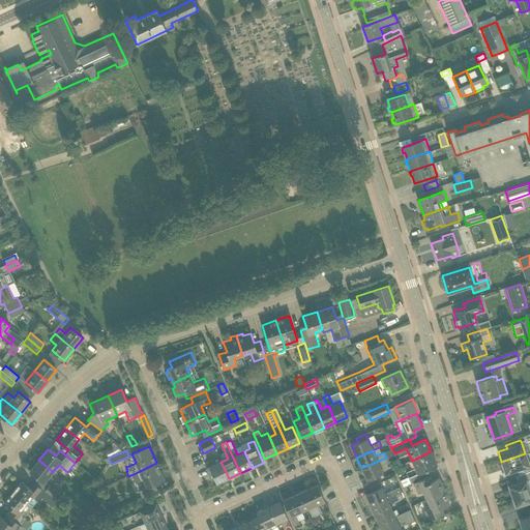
[(411,483),(413,482),(430,475),(428,469),(437,465),(431,451),(412,461),(415,468),(406,472),(408,478),(401,481),(403,487),(411,483)]
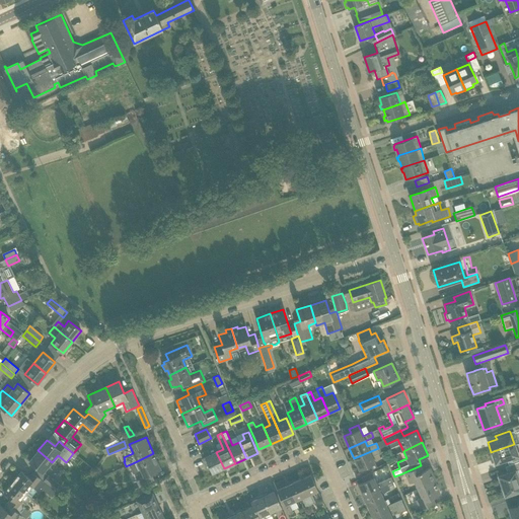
[(518,442),(514,444),(491,452),(491,453),(492,453),(495,463),(507,459),(509,465),(518,461),(518,446),(518,444),(518,443),(518,442)]
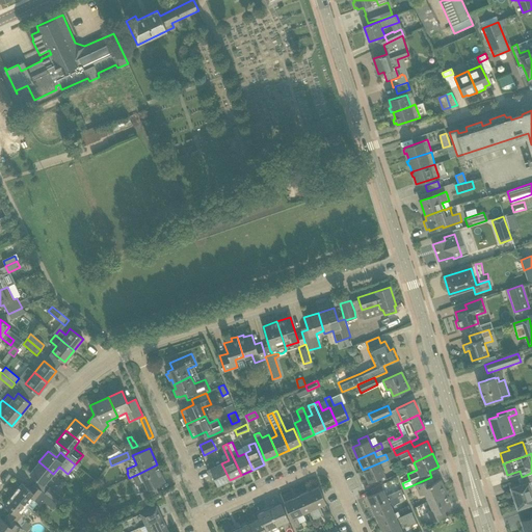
[(388,459),(363,470),(368,482),(384,475),(381,469),(391,464),(388,459)]
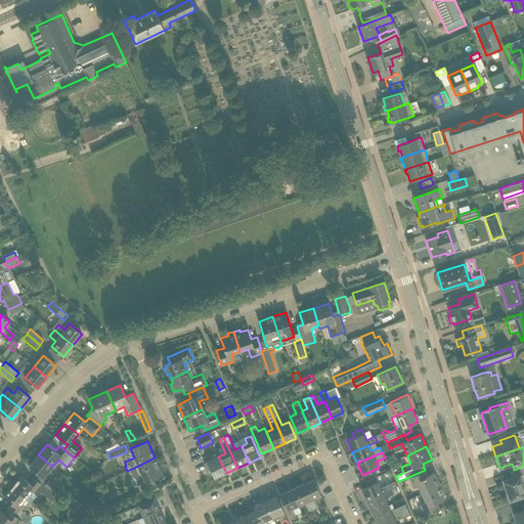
[(52,467),(38,454),(30,466),(37,473),(43,478),(49,471),(52,474),(56,470),(52,467)]
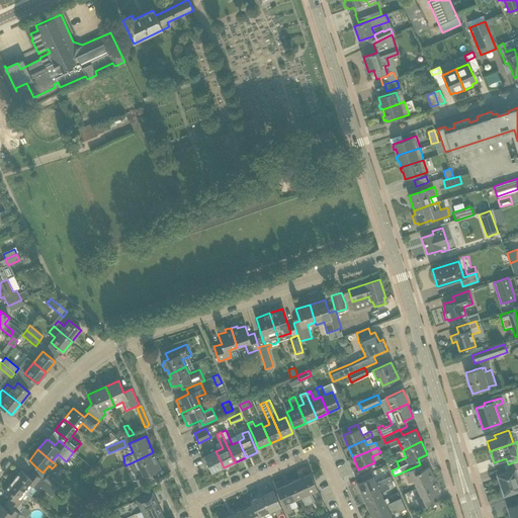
[(224,467),(216,451),(201,457),(206,469),(210,468),(211,472),(224,467)]
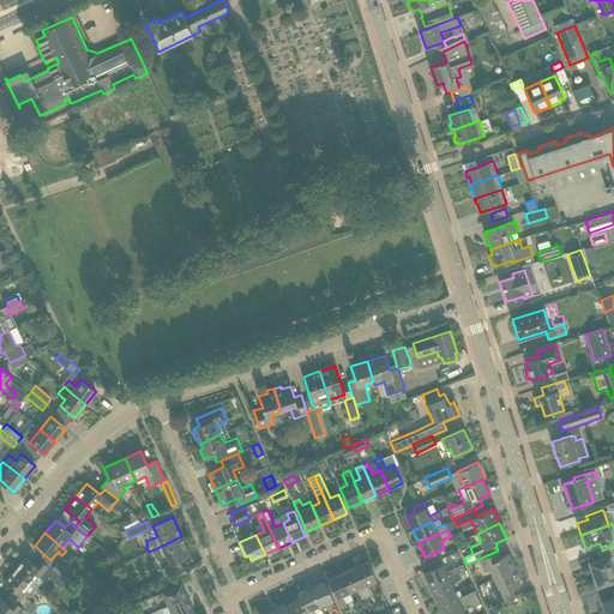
[(162,546),(170,565),(161,570),(164,577),(182,569),(179,561),(191,557),(181,536),(162,546)]
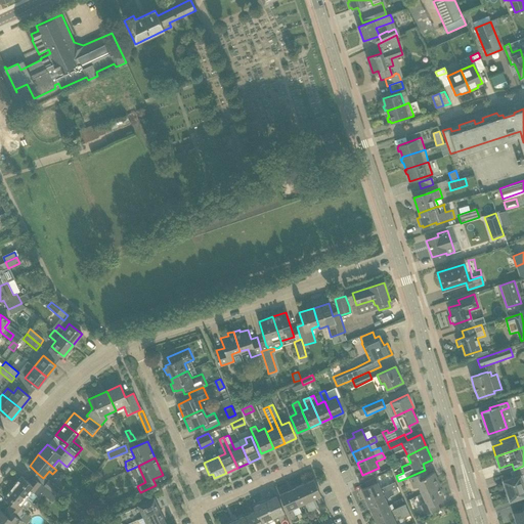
[(523,466),(510,471),(513,477),(503,480),(510,500),(523,495),(523,486),(523,484),(523,483),(523,466)]
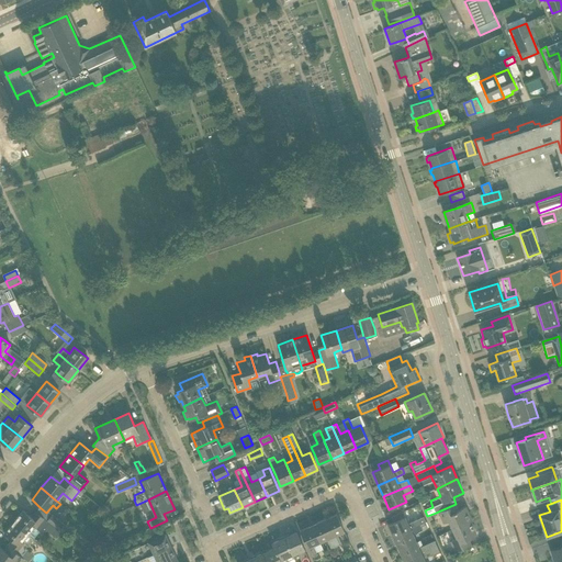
[(448,520),(452,529),(470,521),(472,520),(465,506),(459,509),(456,504),(438,512),(442,523),(448,520)]
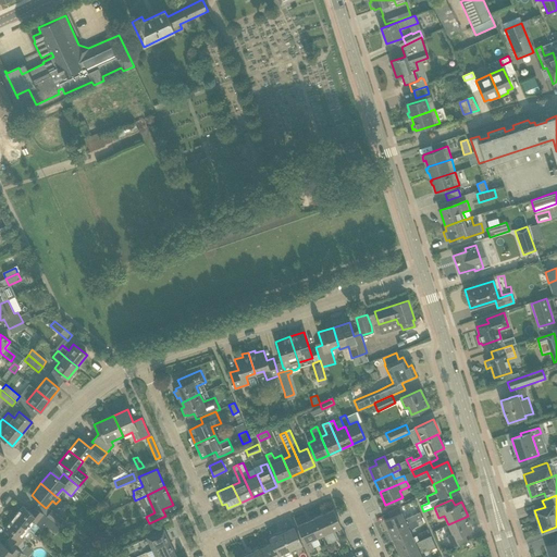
[(23,506),(13,517),(34,533),(38,527),(41,523),(42,524),(44,523),(56,533),(60,527),(48,517),(35,507),(31,512),(23,506)]
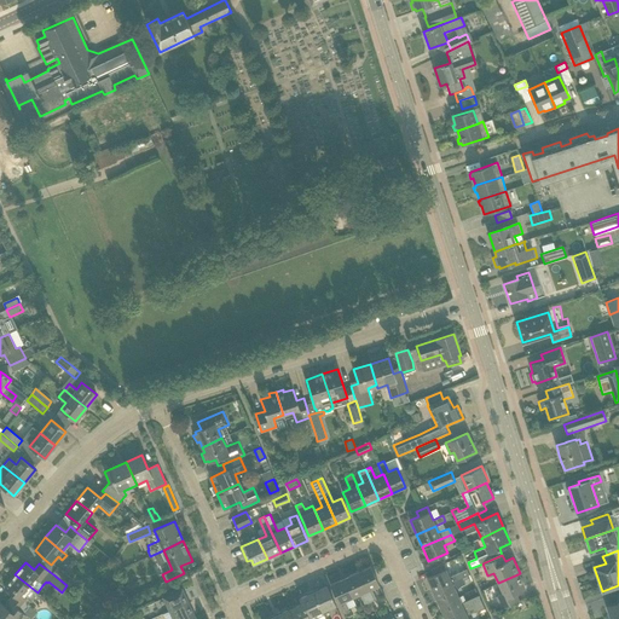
[(427,578),(433,591),(462,578),(469,574),(467,568),(460,572),(449,577),(444,563),(431,570),(433,574),(427,578)]
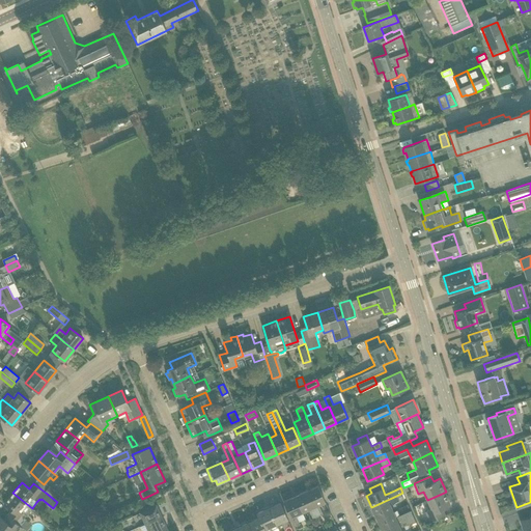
[(317,485),(306,491),(317,516),(323,514),(318,505),(325,502),(317,485)]
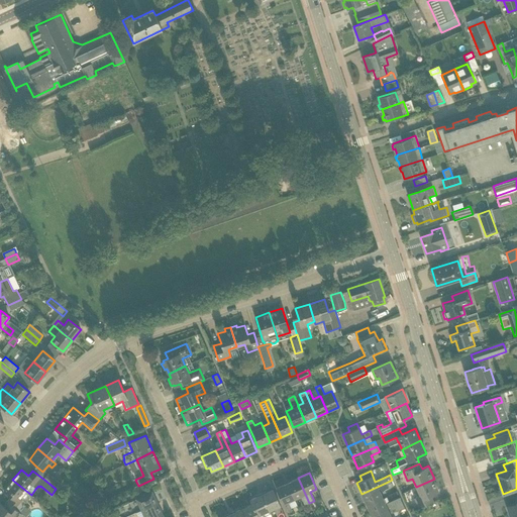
[(48,475),(44,480),(56,489),(57,490),(61,484),(48,475)]
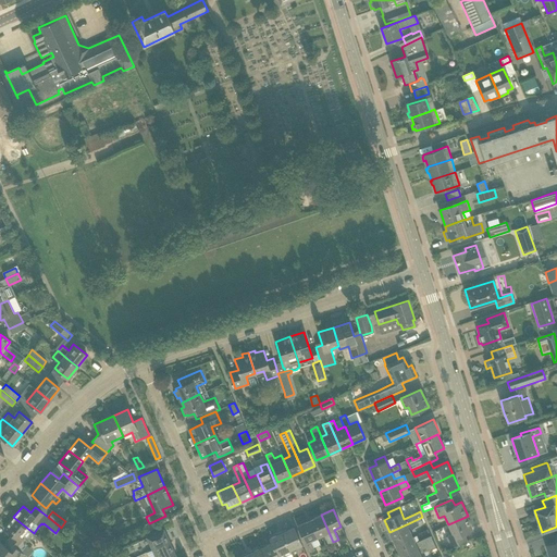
[(111,511),(107,512),(111,523),(115,521),(111,511)]
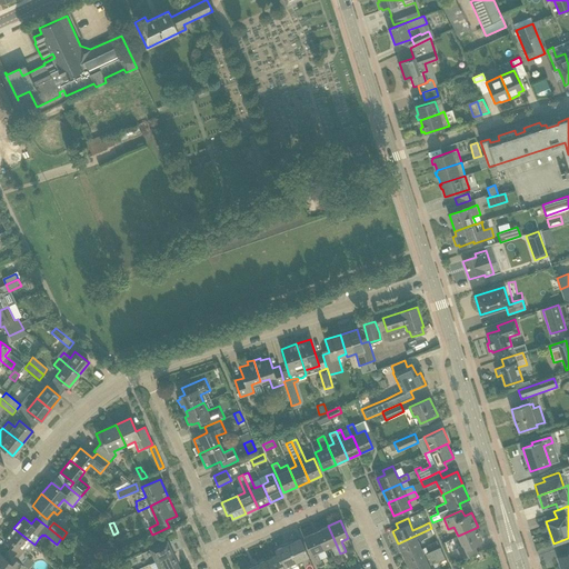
[(328,526),(316,531),(323,549),(330,546),(335,556),(340,553),(328,526)]
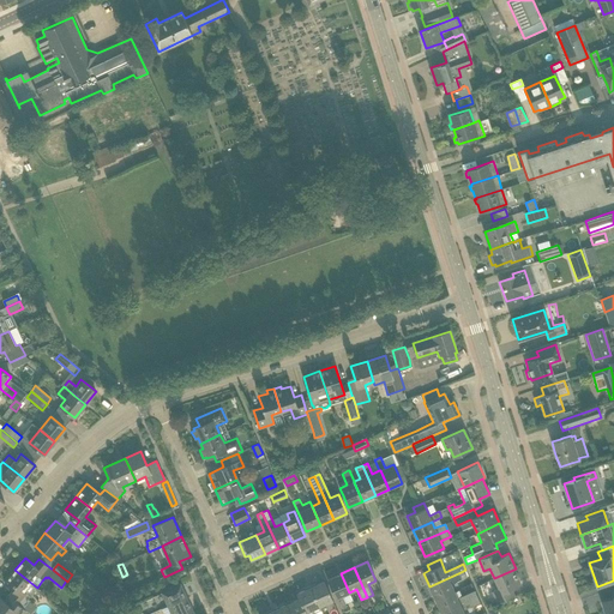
[(8,596),(11,599),(23,608),(29,601),(28,600),(37,588),(14,570),(4,583),(13,590),(8,596)]
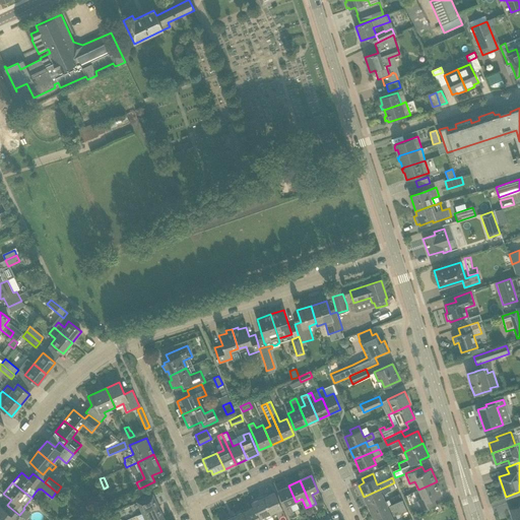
[(435,482),(418,490),(423,499),(416,501),(420,511),(427,509),(433,506),(436,505),(435,504),(433,499),(441,496),(435,482)]
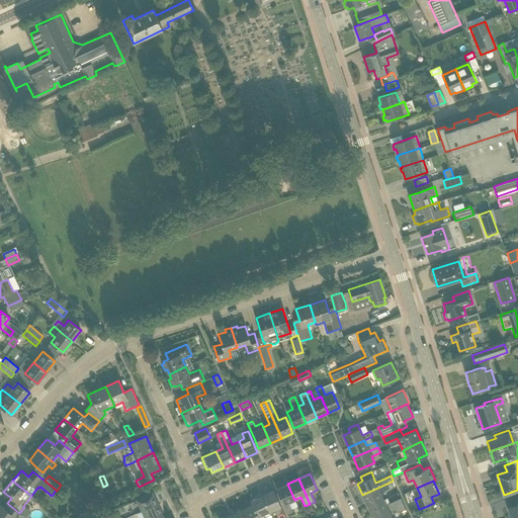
[(294,500),(287,484),(276,489),(287,514),(292,511),(288,503),(294,500)]
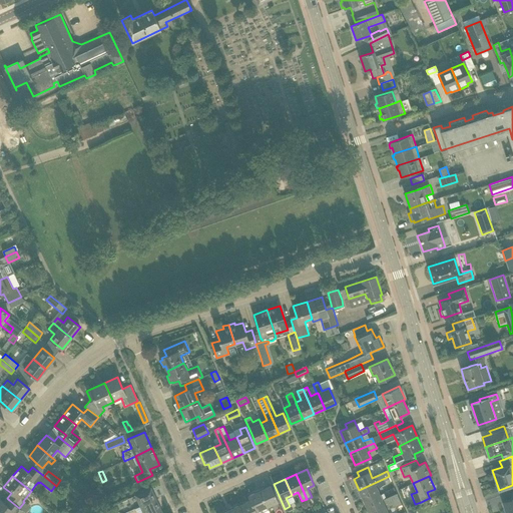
[(359,490),(364,501),(380,494),(377,487),(385,484),(383,479),(359,490)]
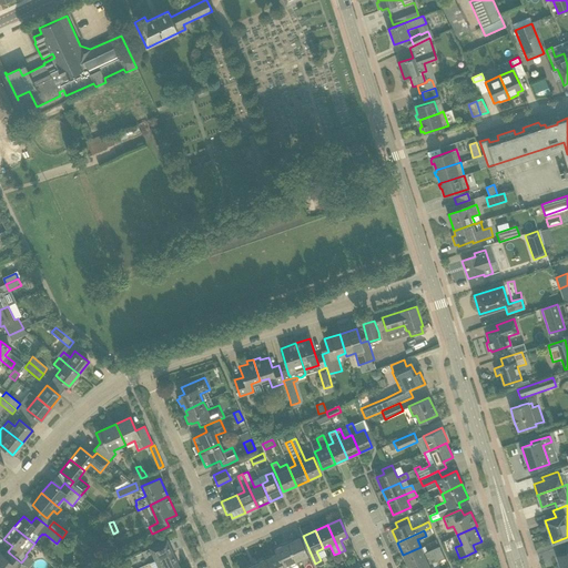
[(300,538),(287,544),(295,560),(307,555),(300,538)]
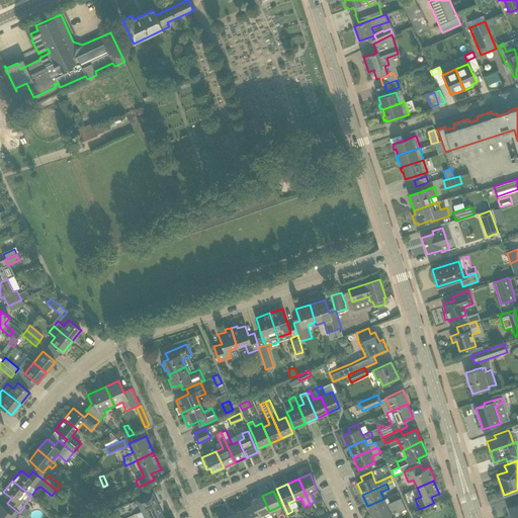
[(137,500),(142,511),(157,504),(152,493),(137,500)]
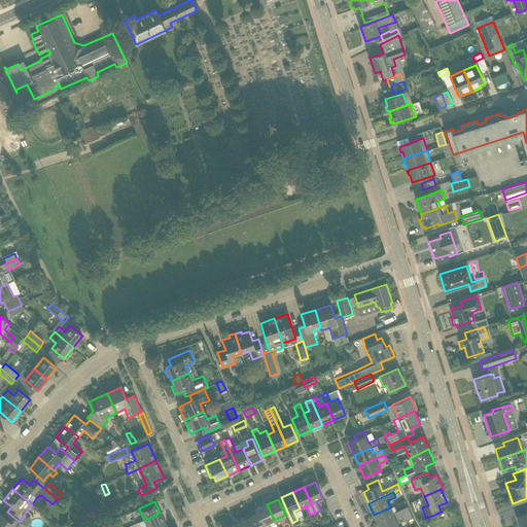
[(254,510),(256,514),(257,514),(262,526),(276,526),(274,520),(267,504),(254,510)]
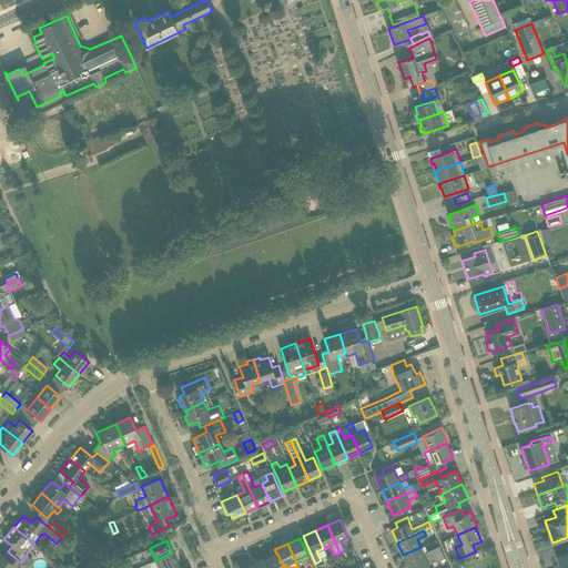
[(403,555),(408,567),(442,551),(438,546),(423,554),(423,553),(421,547),(403,555)]
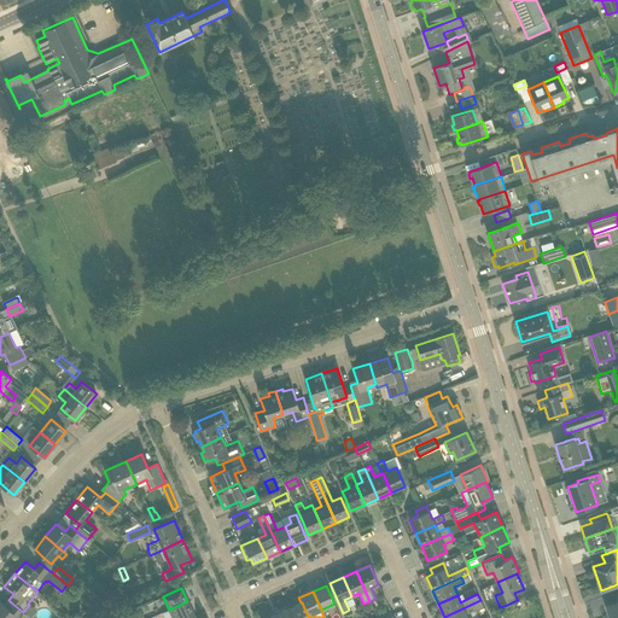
[(481,600),(444,617),(467,617),(466,614),(476,610),(483,606),(481,600)]
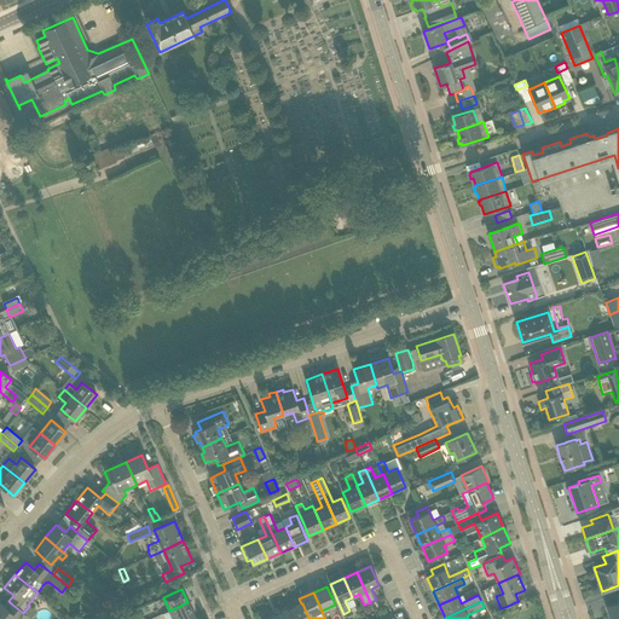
[(618,601),(607,607),(611,618),(618,614),(618,601)]
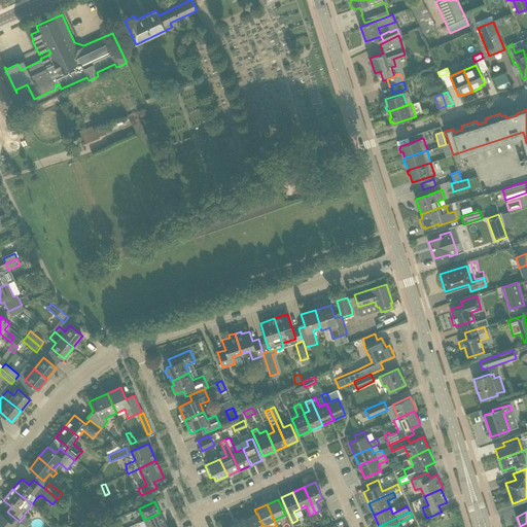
[(144,520),(147,526),(159,526),(165,524),(160,513),(144,520)]
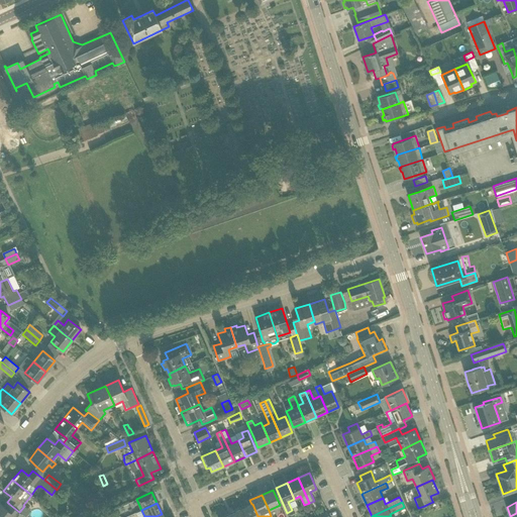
[(0,516),(19,516),(22,514),(19,512),(9,504),(5,508),(0,504),(0,516)]
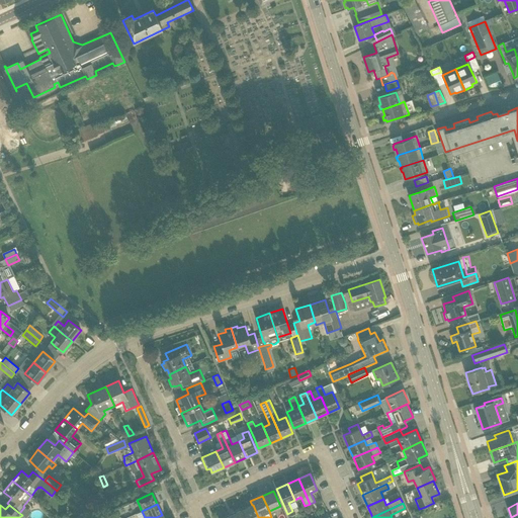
[(258,517),(253,505),(252,505),(242,510),(245,517),(258,517)]
